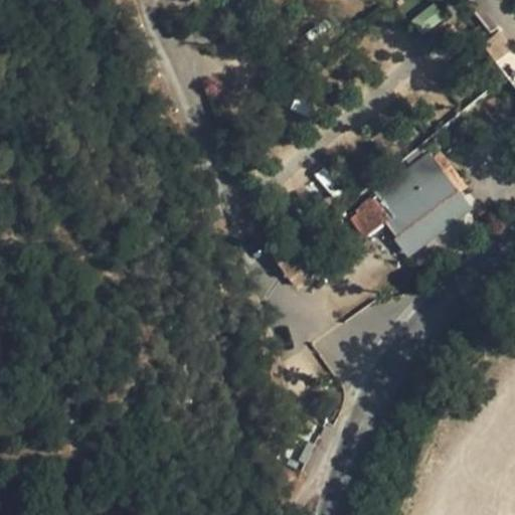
[(440,0),(408,0),(397,10),(423,41),(454,17),(440,0)]
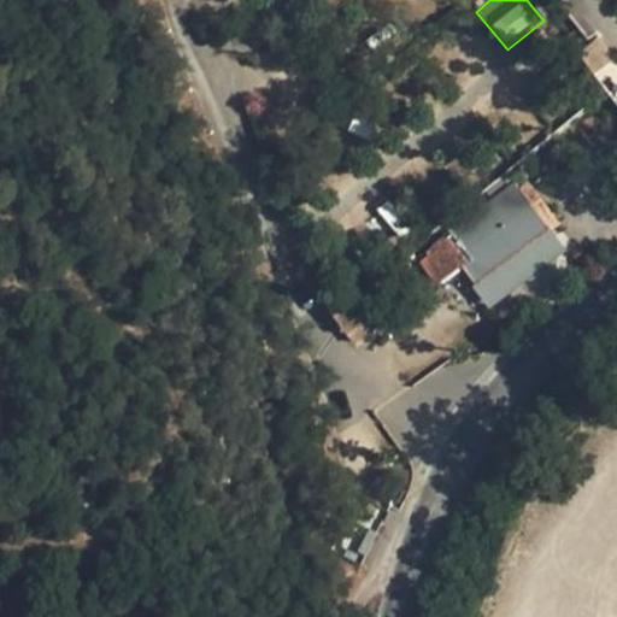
[(436,285),(460,266),(481,295),(488,289),(494,300),(506,291),(564,248),(551,231),(560,224),(530,183),(451,241),(446,235),(416,258),(436,285)]
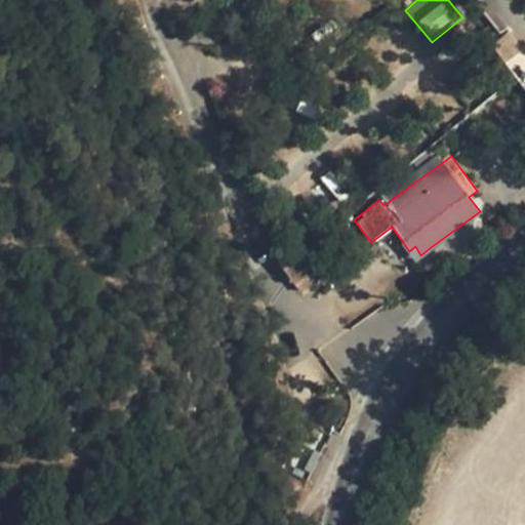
[(496,233),(480,211),(431,247),(447,269),(496,233)]
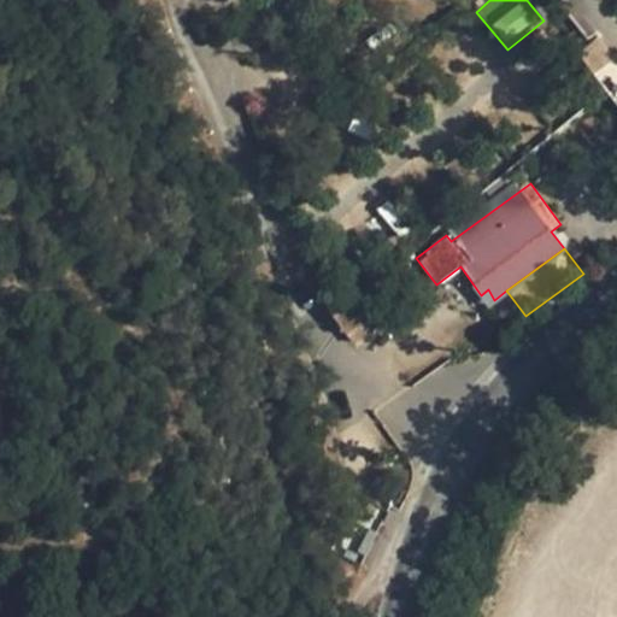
[(386,318),(368,292),(333,316),(346,335),(363,324),(366,330),(386,318)]
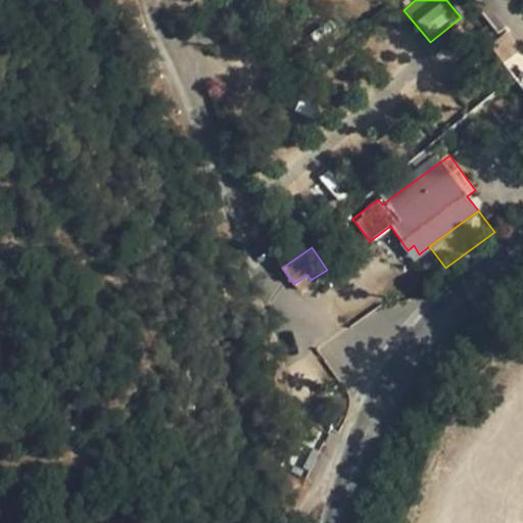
[(307,275),(293,284),(297,290),(311,280),(307,275)]
